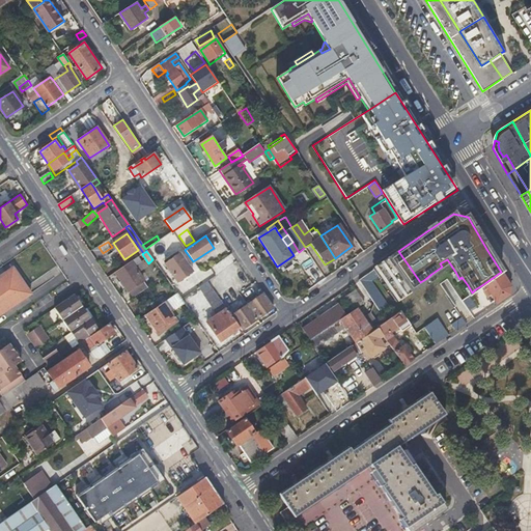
[(357,280),(379,310),(387,304),(370,281),(380,274),(391,290),(397,299),(400,297),(420,282),(398,251),(357,280)]
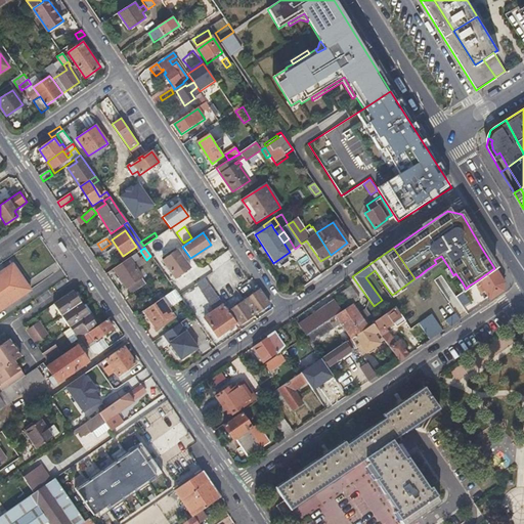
[(189,268),(176,249),(161,259),(174,279),(189,268)]
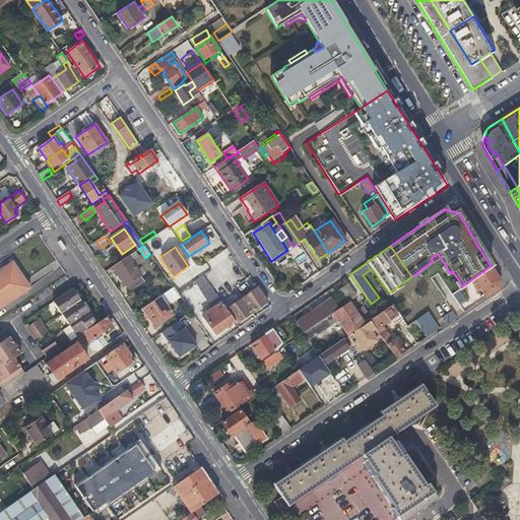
[(135,252),(113,267),(125,285),(139,275),(130,261),(136,257),(134,255),(136,254),(135,252)]
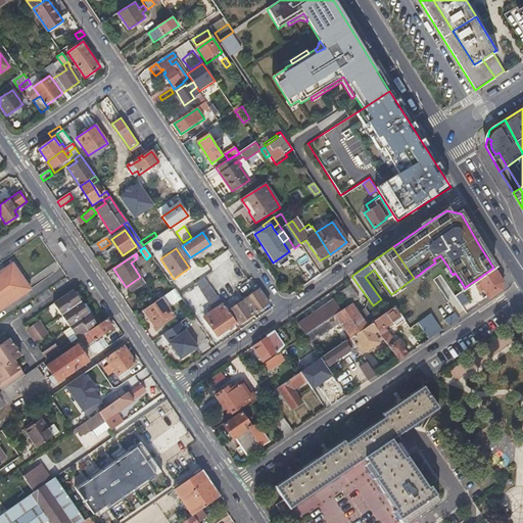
[(214,277),(219,284),(224,281),(221,277),(224,275),(220,270),(230,263),(224,253),(208,264),(217,275),(214,277)]
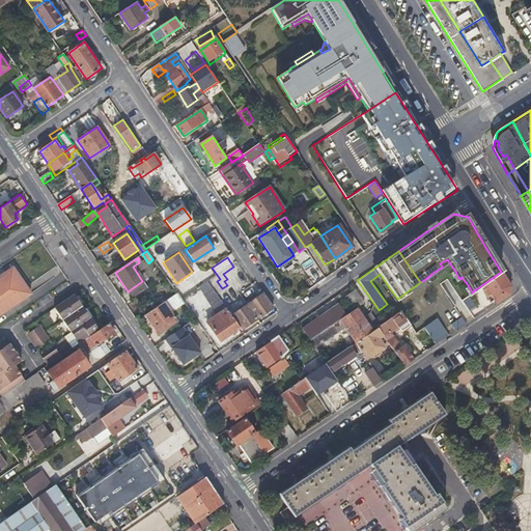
[(0,314),(30,295),(11,269),(0,276),(0,314)]
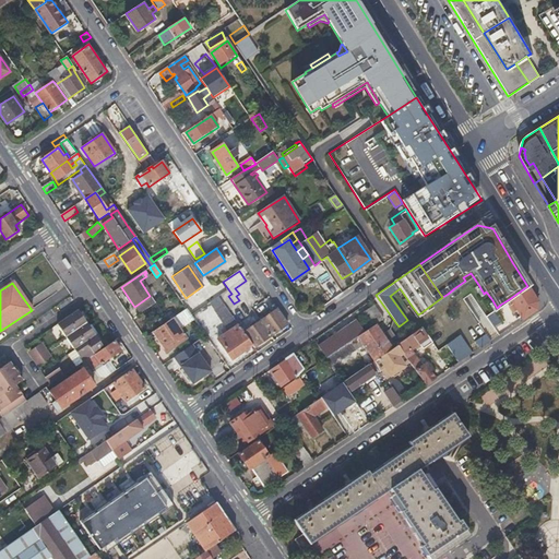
[(509,299),(521,320),(536,310),(537,301),(527,286),(509,299)]
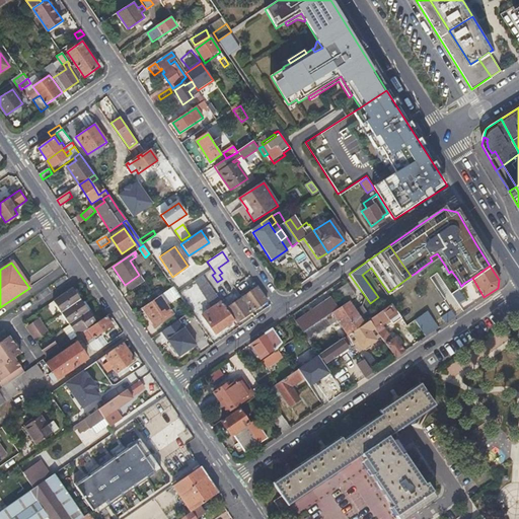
[(212,287),(208,282),(199,289),(212,308),(202,314),(215,334),(234,320),(226,308),(212,287)]
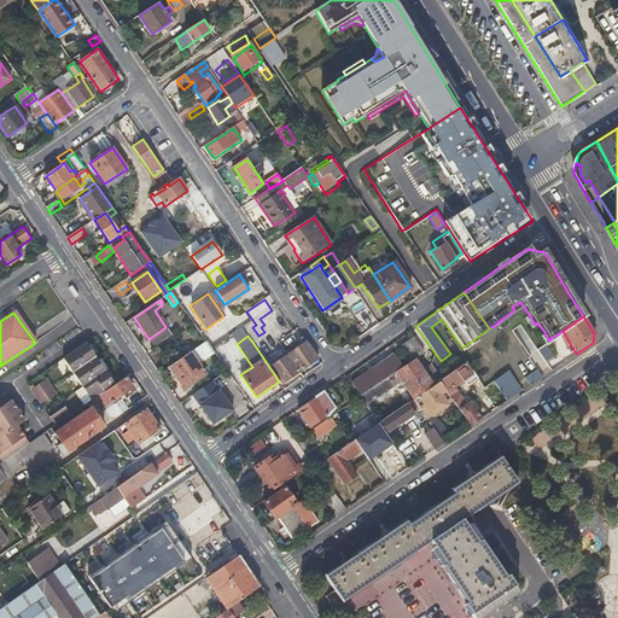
[(547,342),(555,355),(561,350),(553,337),(549,340),(547,342)]
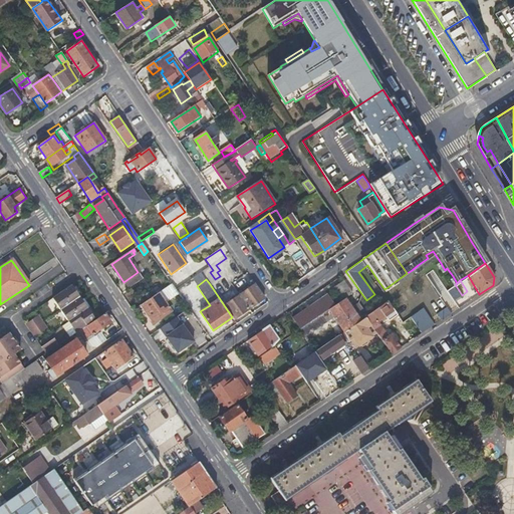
[(352,293),(343,281),(331,289),(339,302),(345,298),(352,293)]
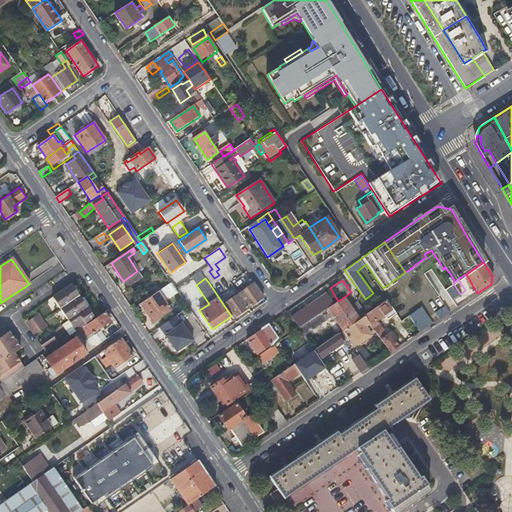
[(387,287),(386,286),(383,288),(377,280),(374,282),(381,291),(387,287)]
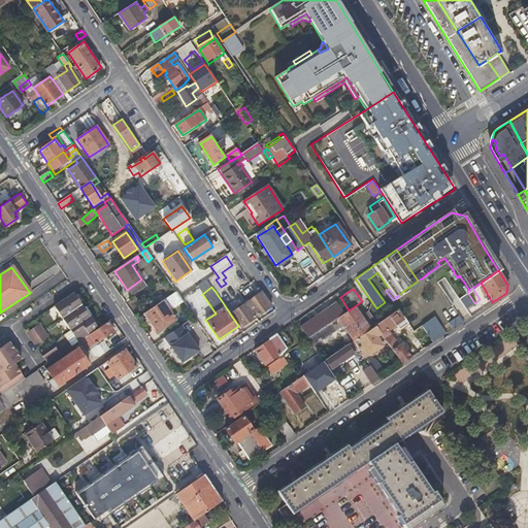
[(174,317),(187,308),(179,297),(175,292),(163,300),(174,317)]
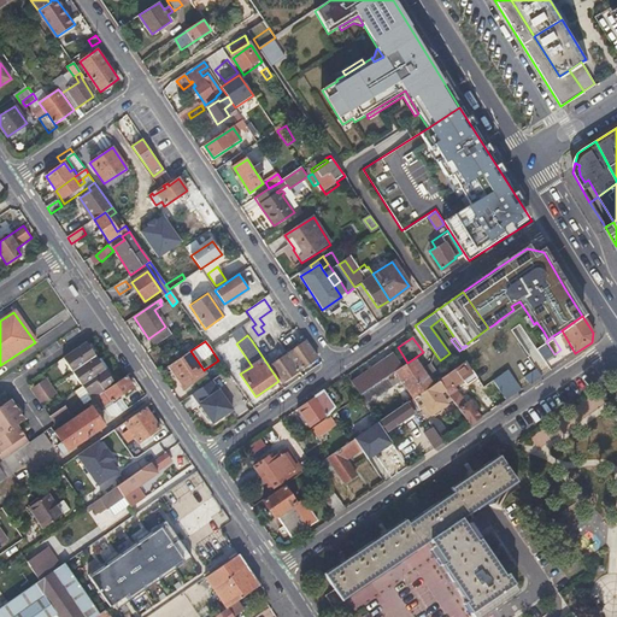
[(298,371),(317,358),(306,341),(291,351),(288,347),(285,350),(298,371)]
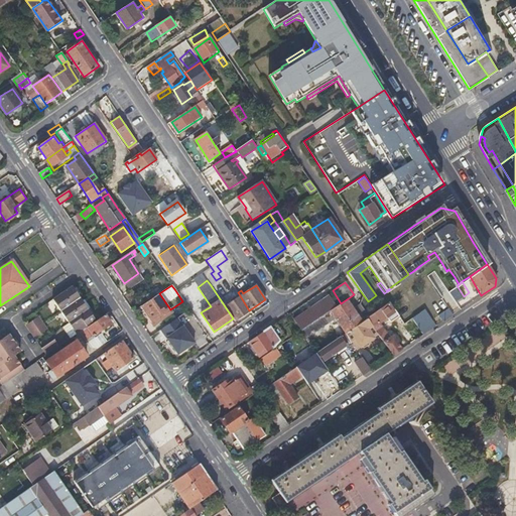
[(455,286),(450,290),(457,300),(464,296),(457,285),(455,286)]
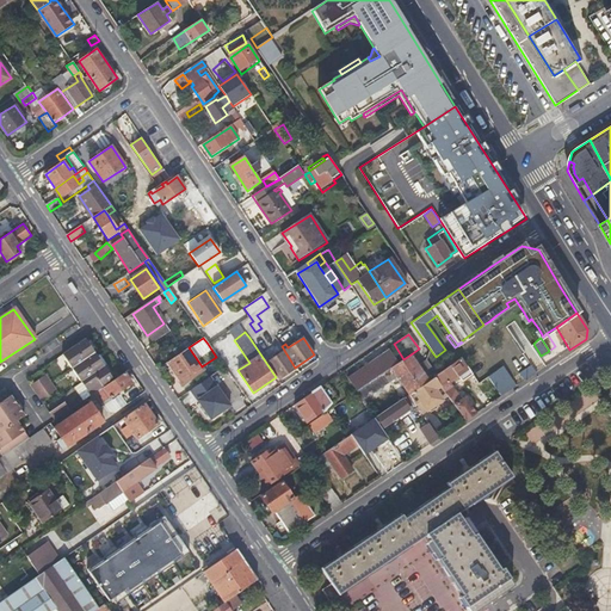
[(94,393),(112,380),(110,376),(97,357),(91,350),(86,343),(84,339),(61,355),(81,383),(90,396),(94,393)]
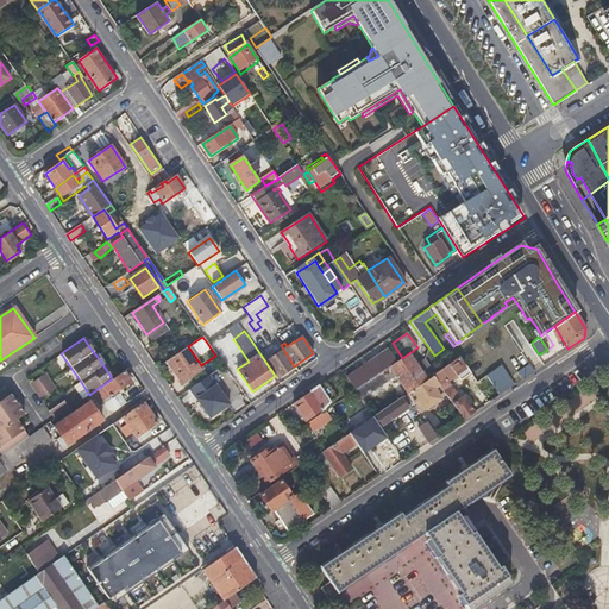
[(275,376),(276,378),(294,366),(281,345),(276,347),(278,352),(265,362),(275,376)]
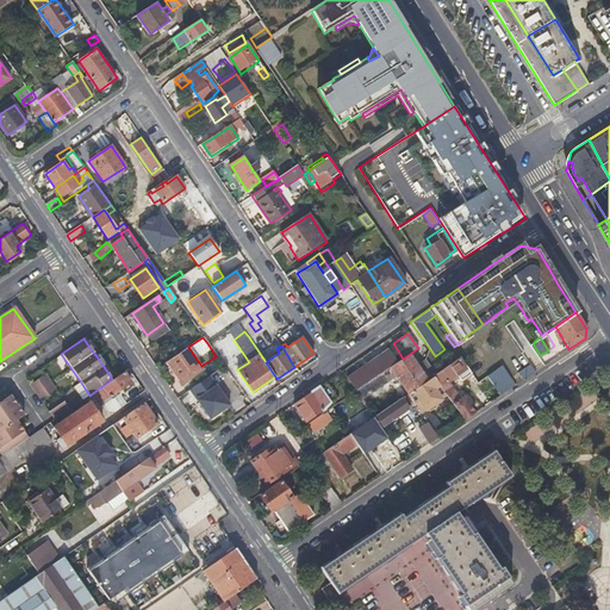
[(188,347),(168,361),(181,380),(184,379),(186,383),(197,375),(195,371),(201,366),(188,347)]
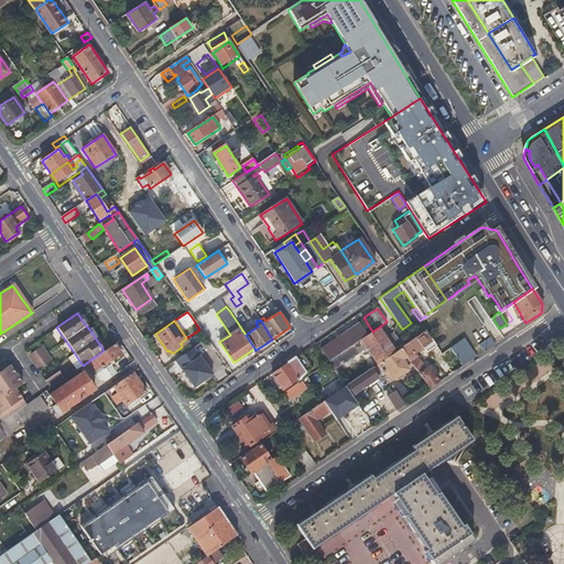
[(89,329),(101,347),(105,345),(91,327),(89,329)]
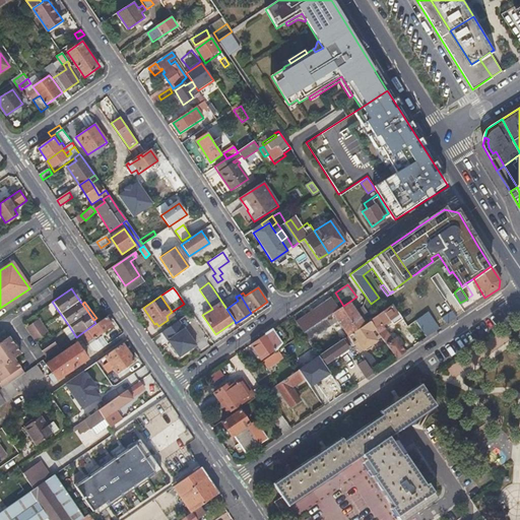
[(302,321),(298,324),(304,333),(332,313),(333,313),(326,302),(301,319),(302,321)]
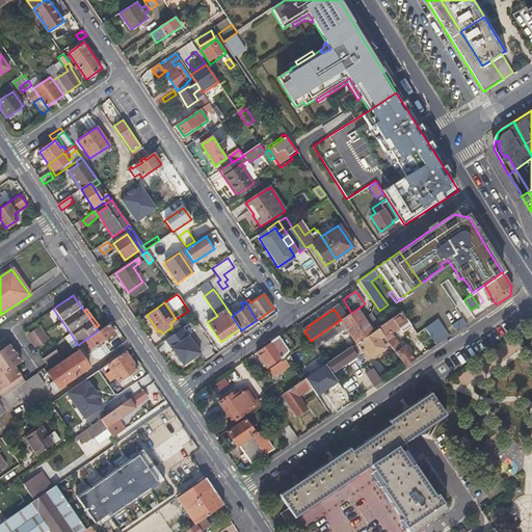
[(351,313),(341,320),(340,320),(355,343),(360,340),(373,330),(357,309),(351,313)]
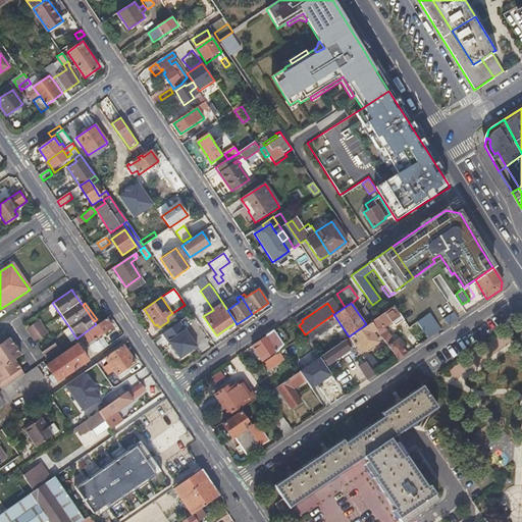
[(397,360),(406,353),(397,340),(394,342),(382,325),(390,319),(395,324),(403,319),(393,306),(370,321),(376,329),(397,360)]
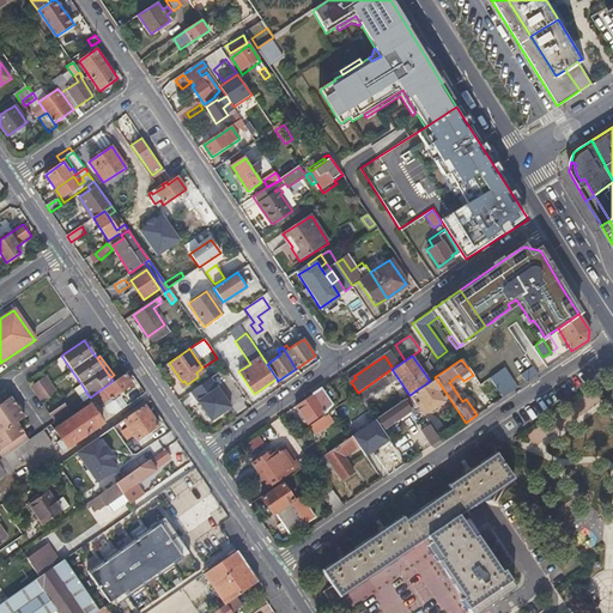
[(503,366),(489,377),(502,398),(517,387),(503,366)]
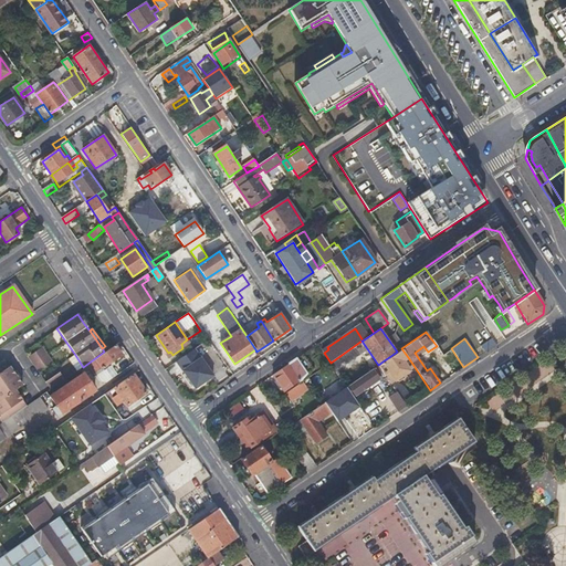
[(480,346),(484,353),(496,345),(491,338),(480,346)]
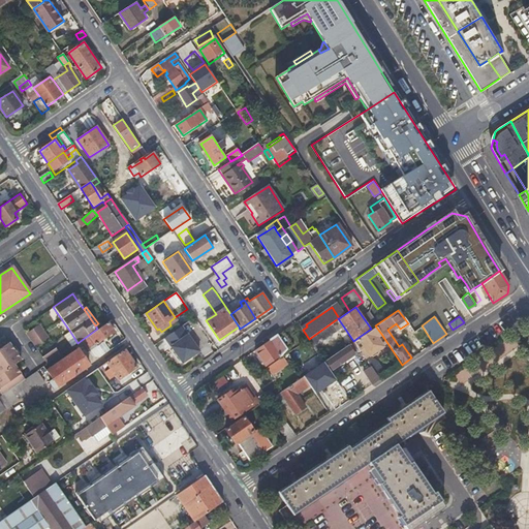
[(82,340),(88,349),(114,331),(107,322),(97,329),(82,340)]
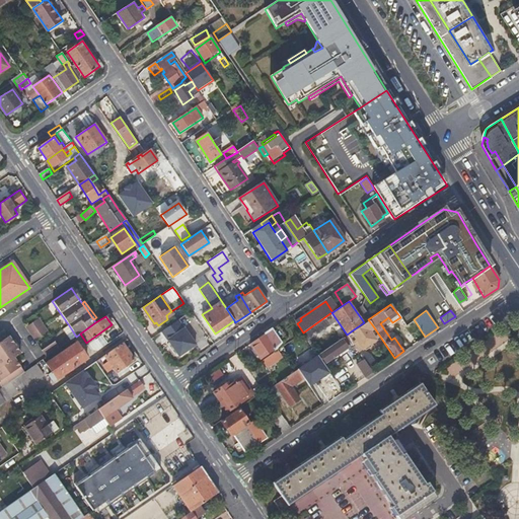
[(47,331),(38,319),(25,327),(34,340),(47,331)]
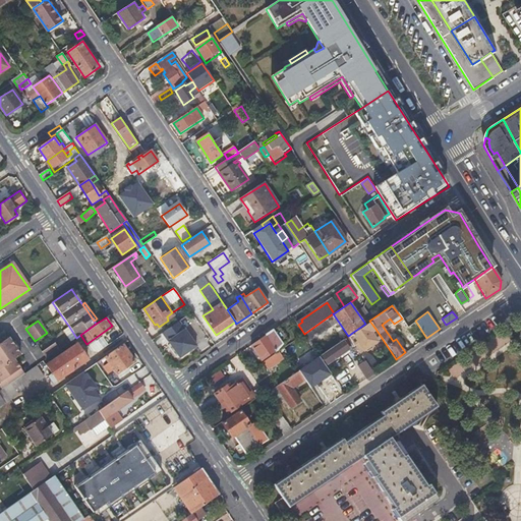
[(370,332),(375,329),(369,321),(365,324),(352,333),(357,341),(353,344),(359,353),(363,350),(366,351),(371,347),(371,344),(377,341),(370,332)]
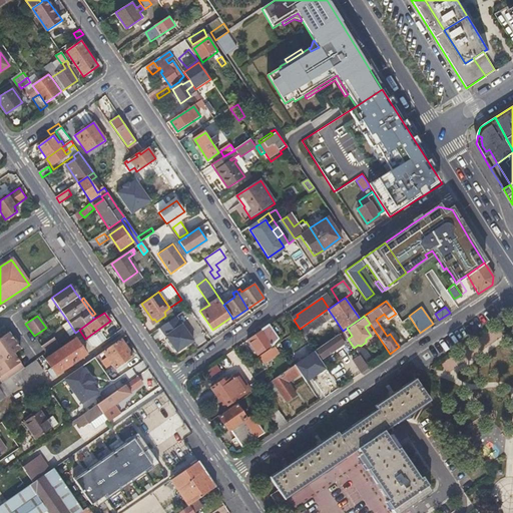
[(175,317),(159,329),(176,353),(192,341),(175,317)]
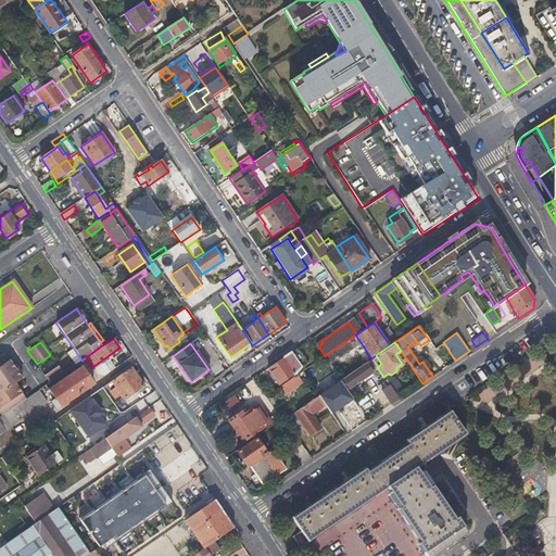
[(75,365),(81,361),(74,349),(67,353),(75,365)]
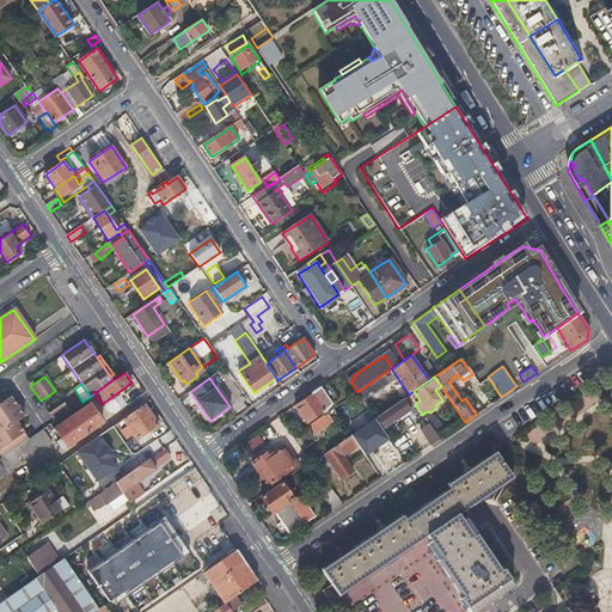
[(320,386),(295,404),(307,423),(323,412),(331,402),(320,386)]
